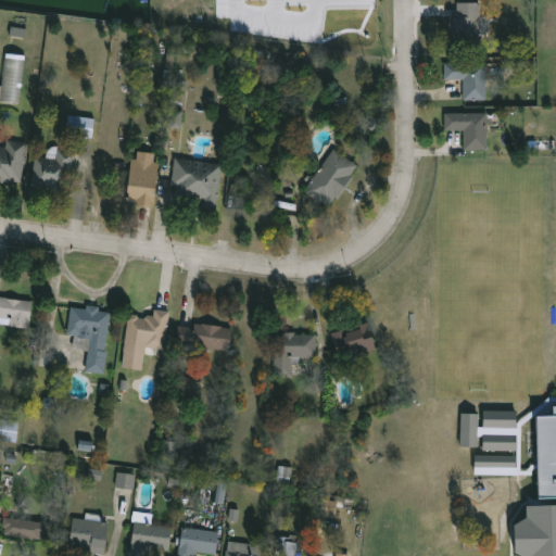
[(480,46),(454,46),(454,1),(480,1),(480,46)]
